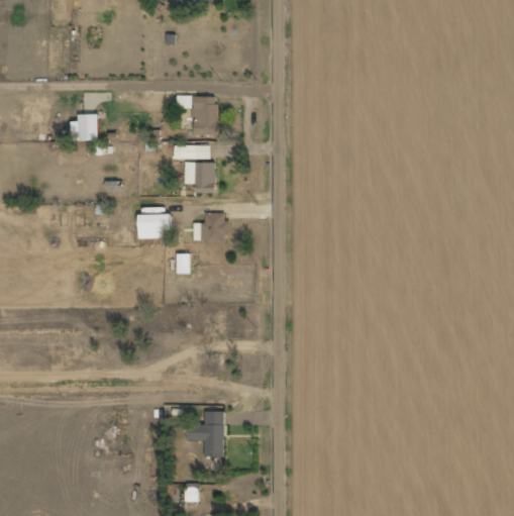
[(191,108),(191,96),(177,95),(176,108),(191,108)]
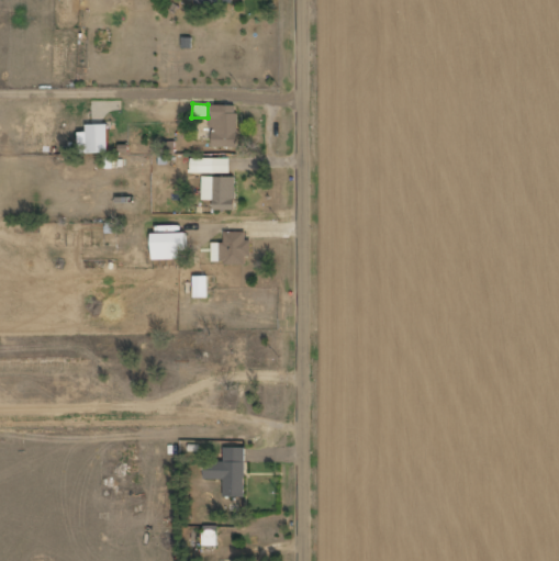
[(209,146),(234,147),(235,105),(209,104),(209,146)]
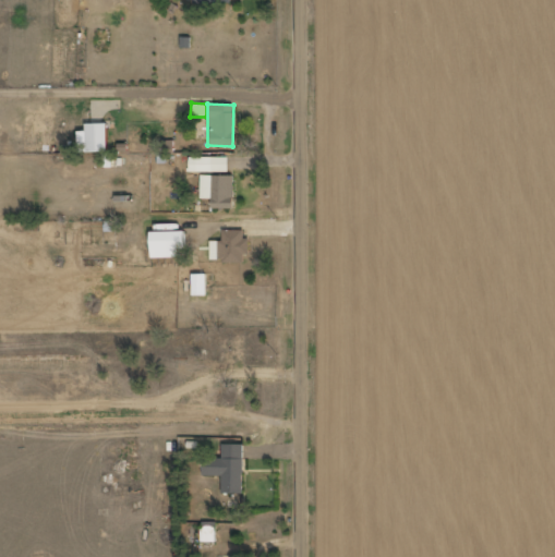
[(106,150),(105,123),(84,124),(84,131),(75,131),(76,152),(106,150)]
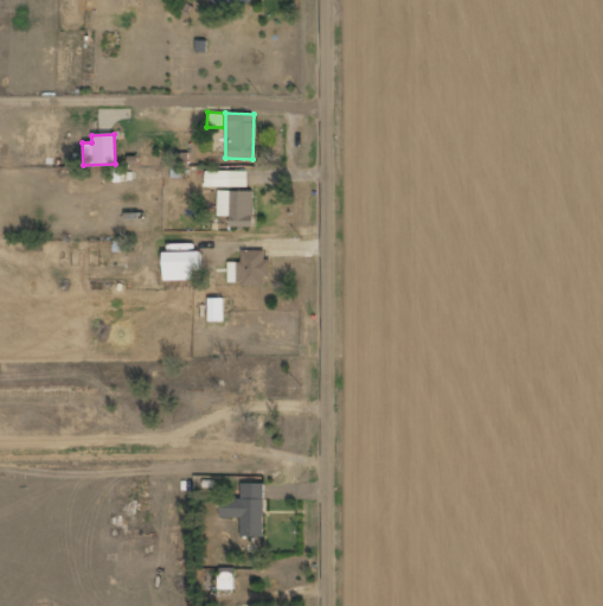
[(245,172),(203,171),(203,186),(245,187),(245,172)]
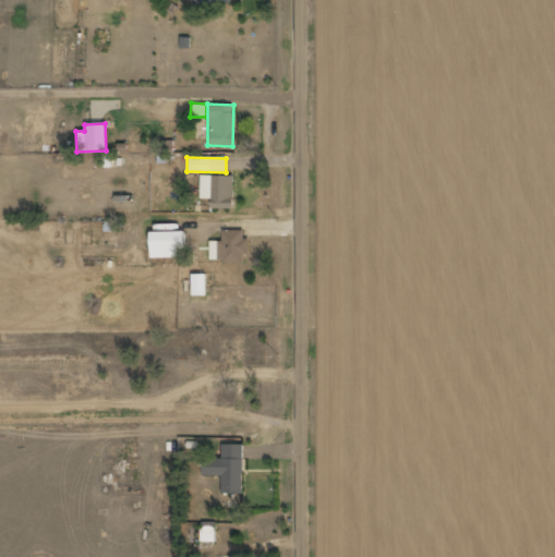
[(231,176),(198,174),(198,198),(209,198),(209,208),(231,208),(231,176)]
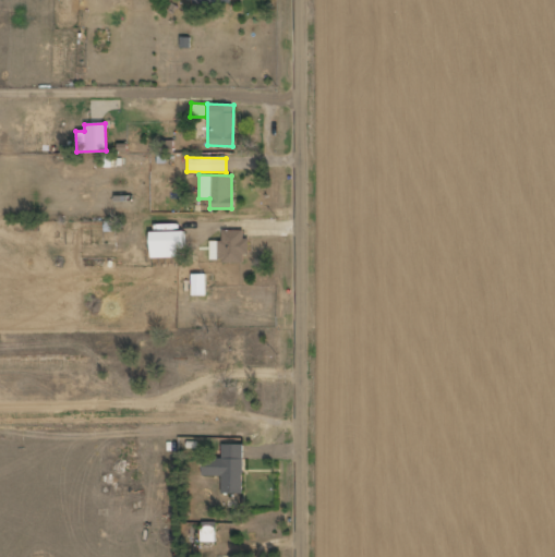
[(208,262),(241,261),(241,254),(245,254),(244,229),(220,230),(220,240),(207,240),(208,262)]
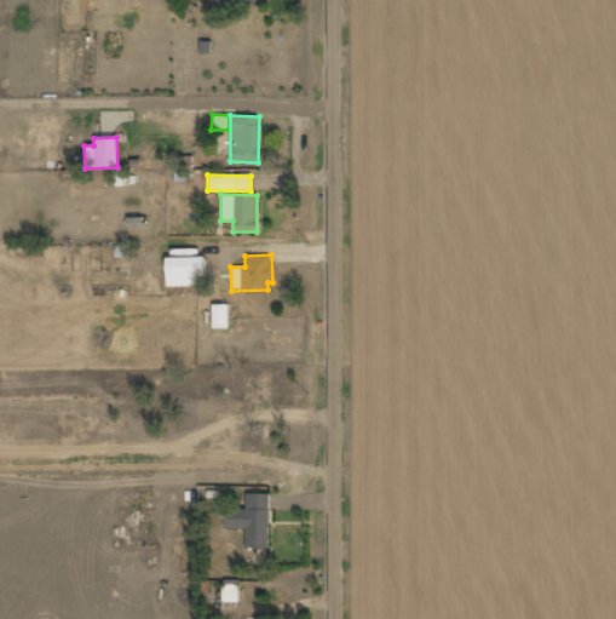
[(165,257),(165,286),(196,285),(196,276),(203,276),(202,257),(165,257)]
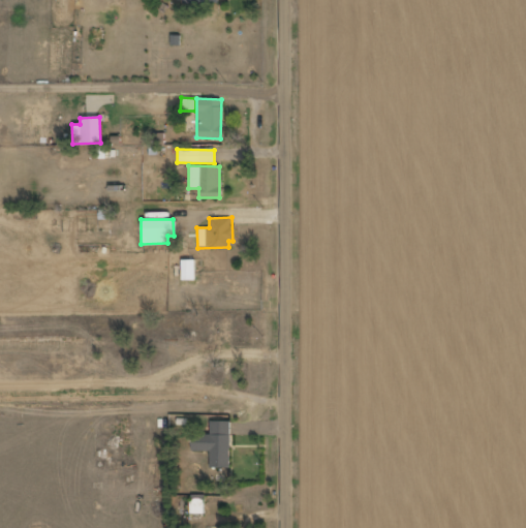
[(192,259),(180,259),(180,280),(193,279),(192,259)]
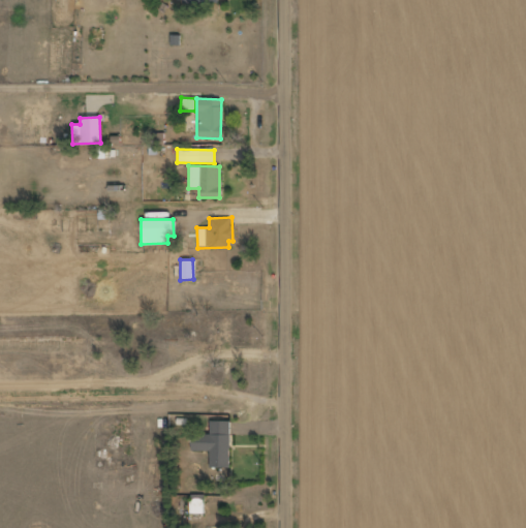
[(228,467),(228,421),(208,421),(209,434),(189,434),(189,451),(208,451),(208,467),(228,467)]
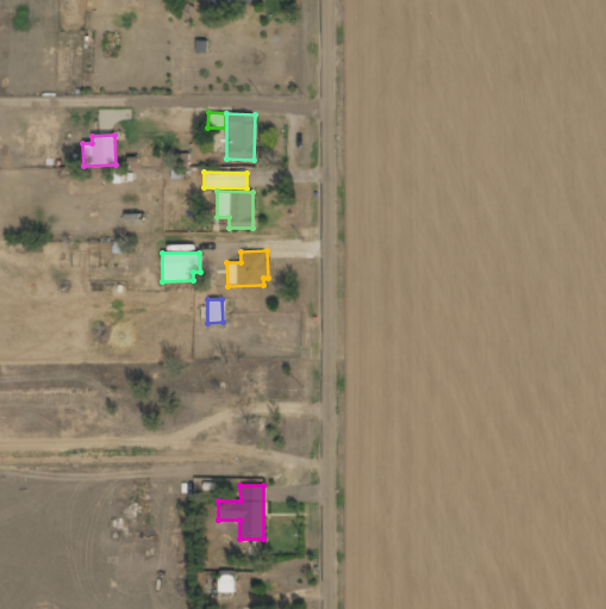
[(217,592),(232,591),(232,571),(217,571),(217,592)]
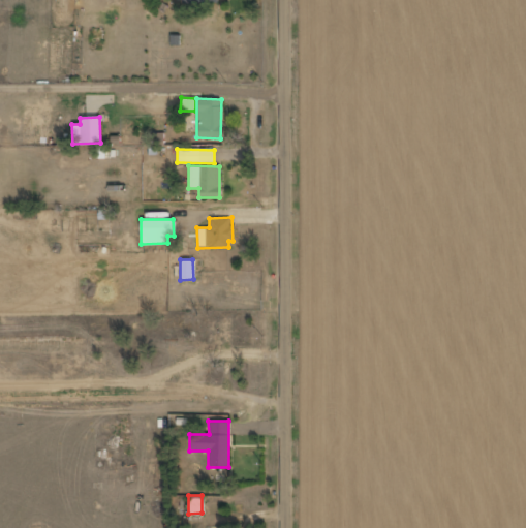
All buildings are outlined.
